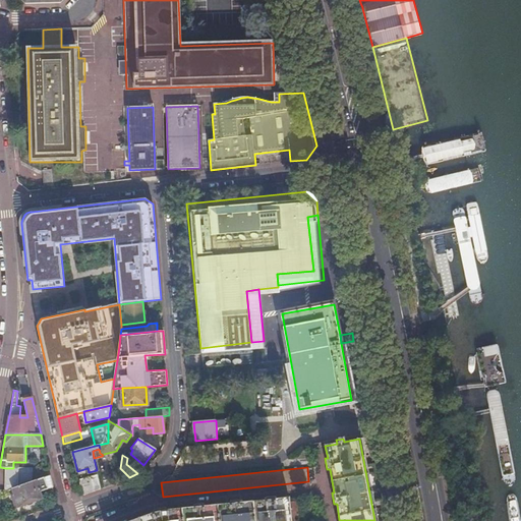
[(32,481),(33,468),(13,468),(5,468),(4,491),(12,488),(32,481)]
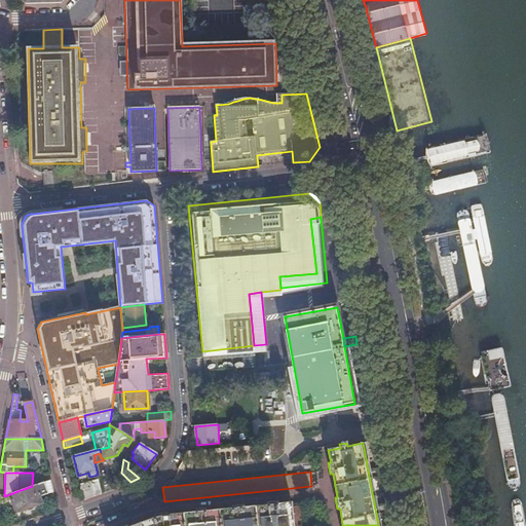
[(40,496),(53,492),(50,480),(32,486),(12,493),(14,498),(11,499),(15,513),(26,510),(33,506),(42,503),(40,496)]
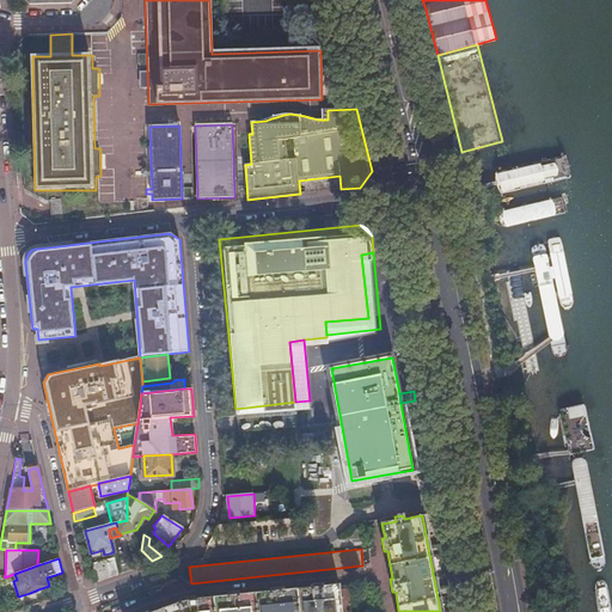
[(117,574),(115,558),(92,564),(96,581),(97,582),(117,574)]
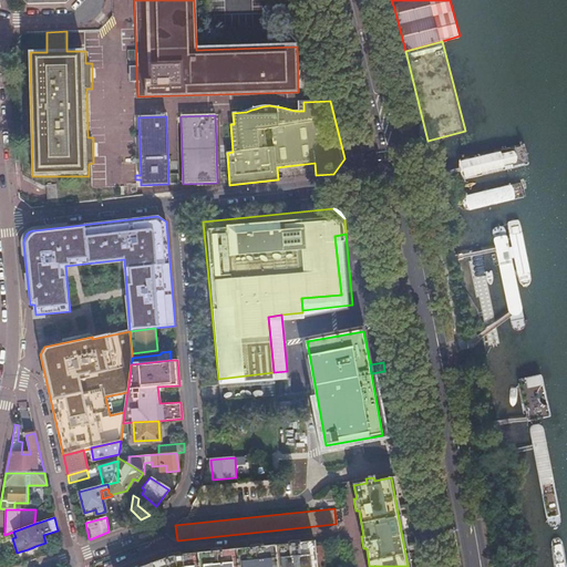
[(318,566),(316,540),(301,543),(301,539),(288,540),(289,544),(263,546),(263,544),(250,545),(250,548),(224,550),(224,548),(212,549),(212,553),(184,556),(184,553),(179,553),(163,558),(164,560),(143,566),(140,566),(135,566),(318,566)]
